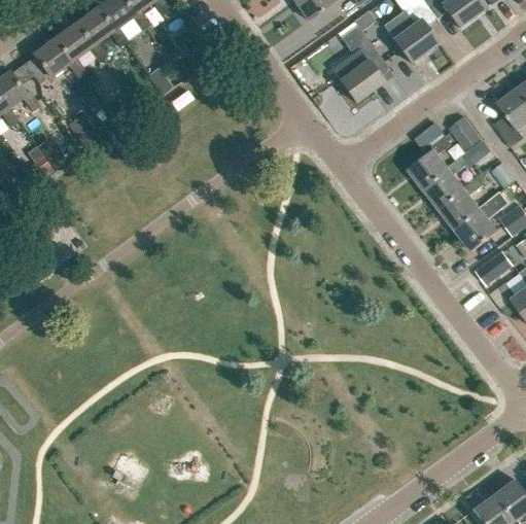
[(135,13),(125,0),(104,0),(97,6),(113,29),(117,26),(128,40),(135,35),(141,30),(149,24),(139,10),(135,13)]
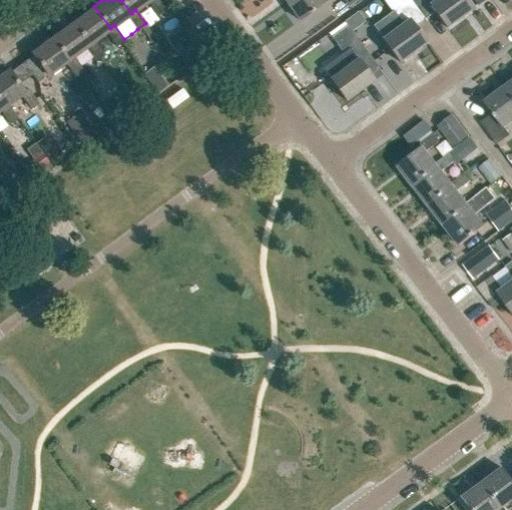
[(121,0),(131,13),(135,10),(147,1),(157,14),(165,8),(158,0),(121,0)]
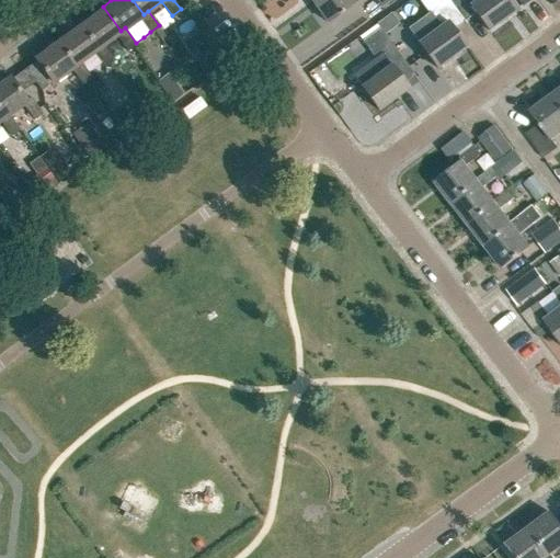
[(312,0),(328,20),(355,0),(312,0)]
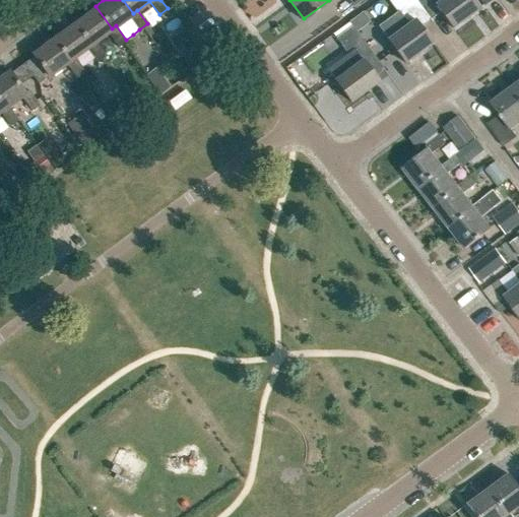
[(430,17),(416,0),(390,0),(406,23),(388,38),(405,61),(432,42),(419,25),(430,17)]
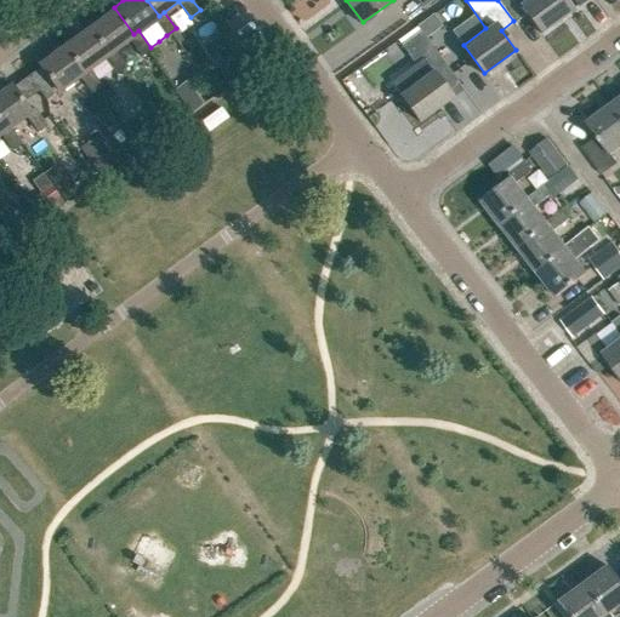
[(498,0),(513,21),(527,12),(541,32),(574,7),(568,0),(498,0)]
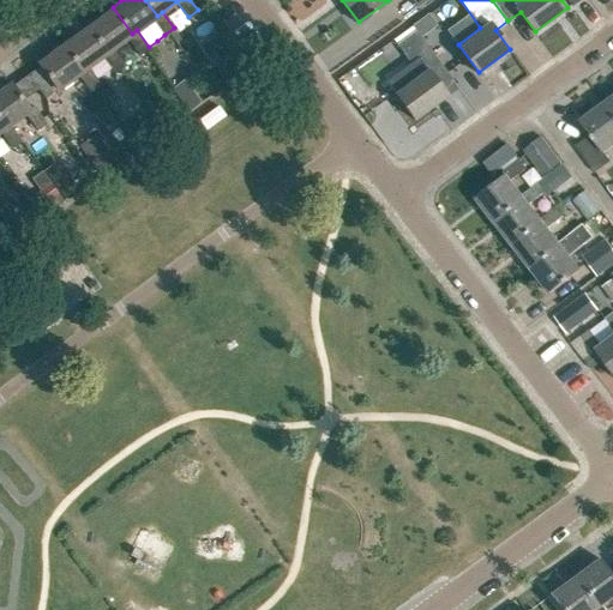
[(113,7),(88,25),(107,52),(112,48),(127,37),(139,53),(149,47),(137,30),(132,34),(113,7)]
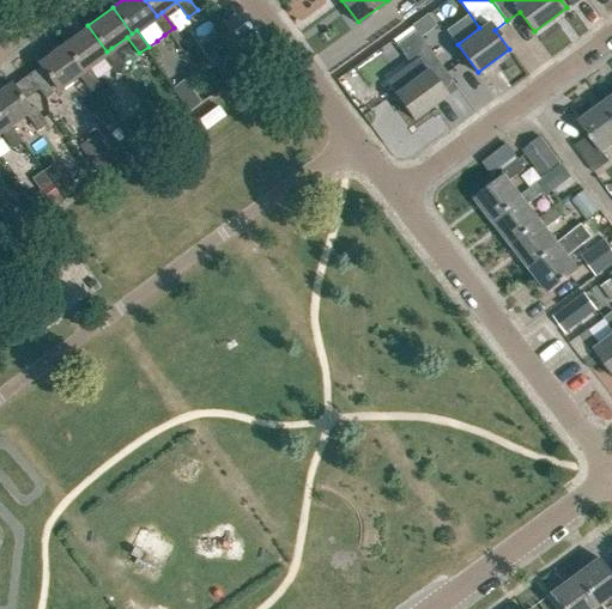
[(88,25),(62,43),(83,69),(88,66),(103,55),(115,71),(123,65),(111,48),(107,52),(88,25)]
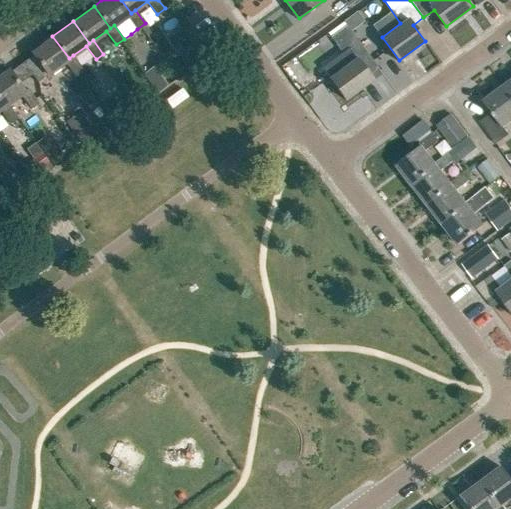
[(345,99),(372,79),(362,65),(372,58),(347,23),(331,35),(350,61),(329,76),(345,99)]
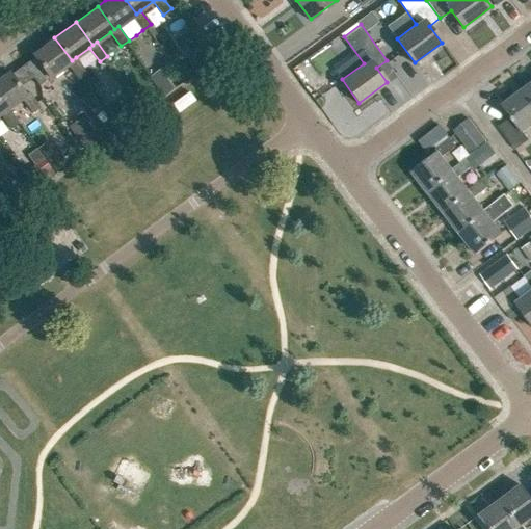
[(34,56),(20,67),(28,79),(33,75),(40,84),(68,63),(78,77),(86,72),(76,57),(72,60),(54,37),(33,53),(34,56)]
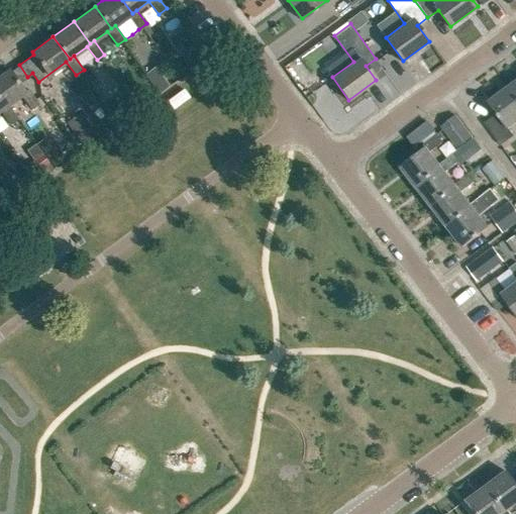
[(199,60),(200,54),(201,47),(191,45),(190,52),(189,58),(199,60)]
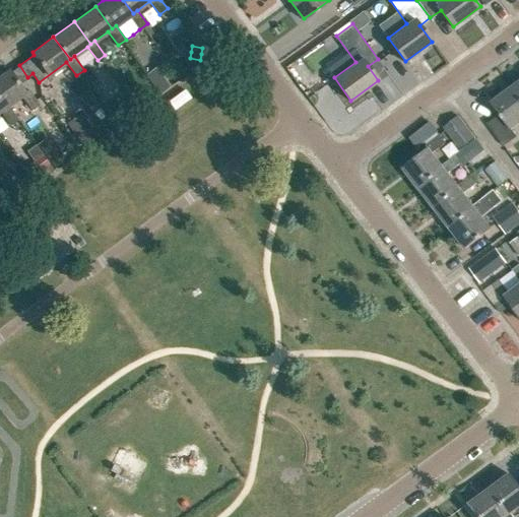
[(194,80),(202,90),(217,78),(210,68),(194,80)]
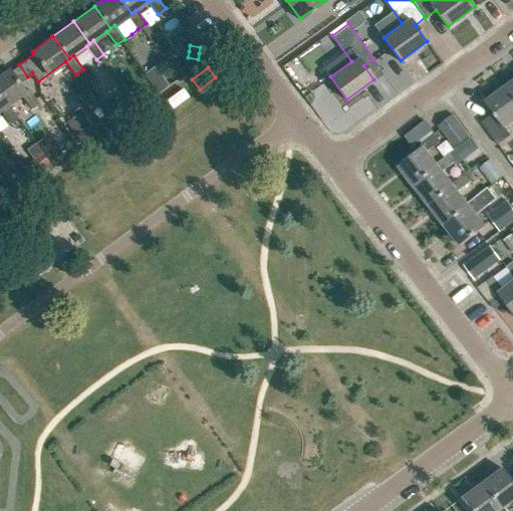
[(9,68),(0,74),(0,100),(4,106),(8,103),(21,93),(31,107),(38,101),(28,87),(24,89),(9,68)]
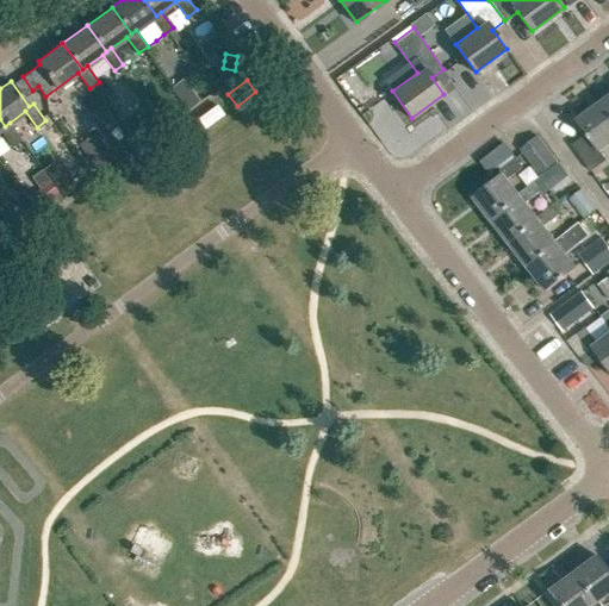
[(178,92),(185,86),(181,81),(174,86),(178,92)]
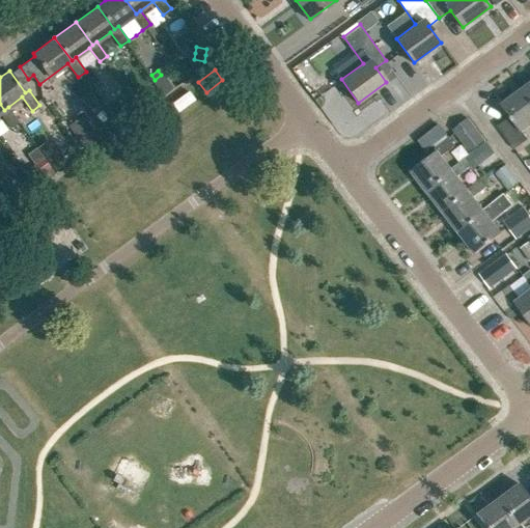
[(171,88),(168,83),(164,78),(158,83),(165,92),(171,88)]
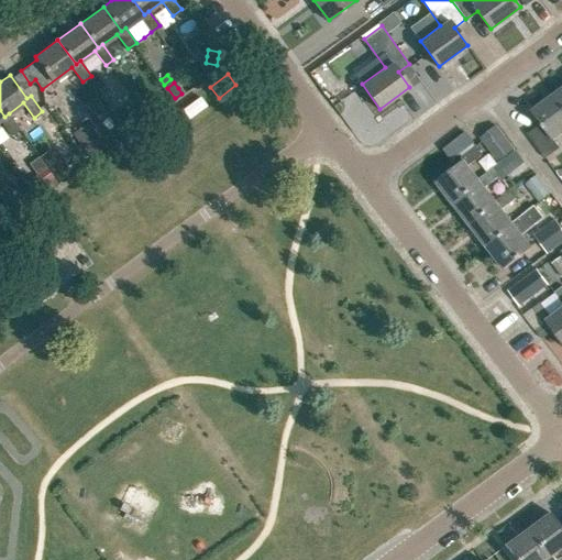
[(553,138),(561,131),(561,103),(554,94),(531,110),(540,123),(527,132),(546,157),(560,146),(553,138)]
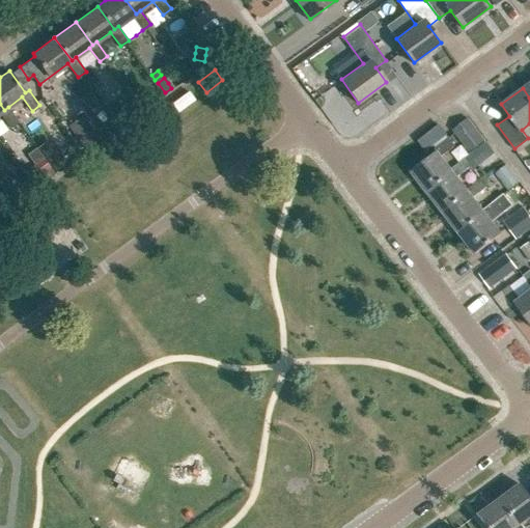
[(94,92),(88,98),(94,106),(101,101),(94,92)]
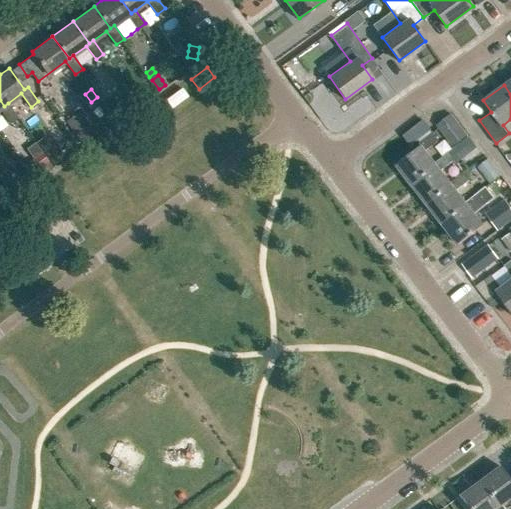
[(0,108),(0,109),(10,122),(18,116),(8,103),(4,106),(0,100),(0,108)]
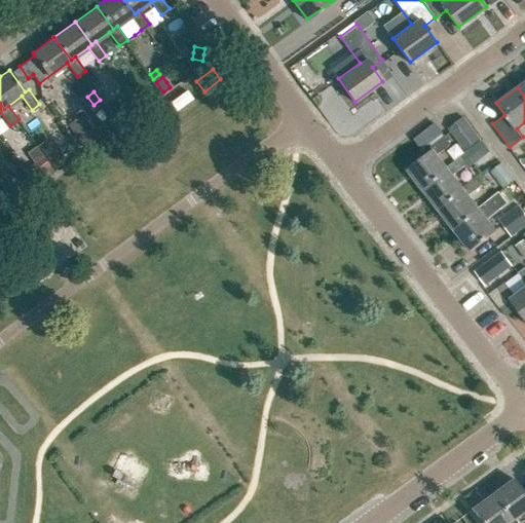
[(82,113),(68,122),(84,145),(99,135),(82,113)]
